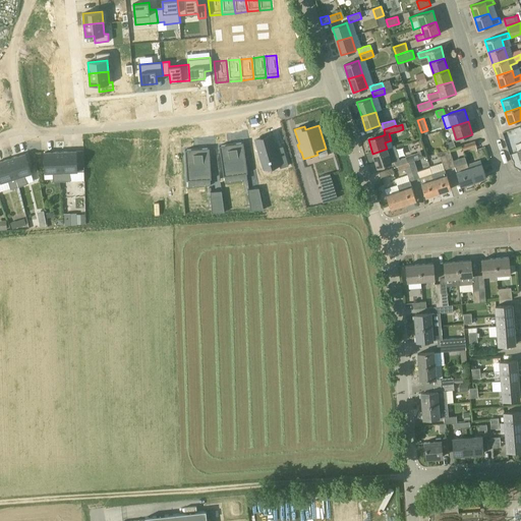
[(273,133),(254,138),(264,171),(280,166),(280,168),(289,166),(283,147),(277,148),(273,133)]
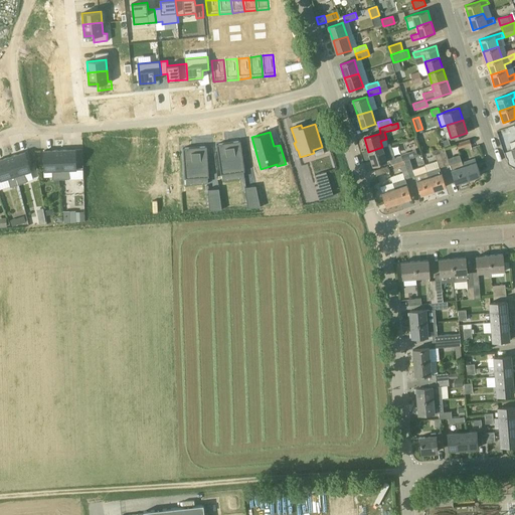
[(449,139),(448,140),(441,142),(443,148),(444,147),(451,146),(449,139)]
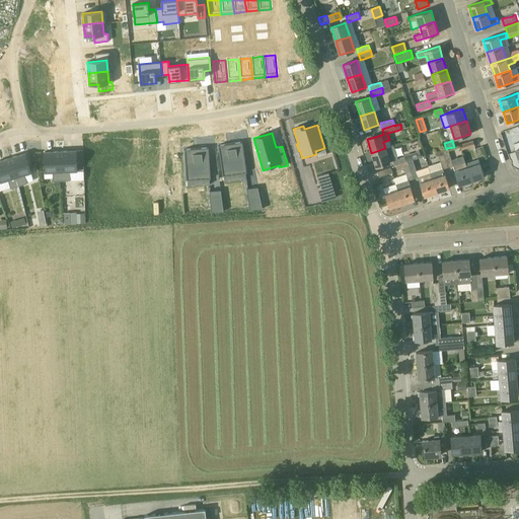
[(472,140),(468,142),(460,144),(461,149),(474,145),(472,140)]
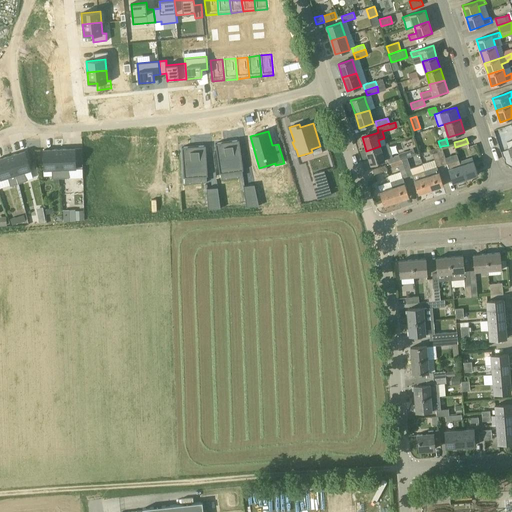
[(217,144),(220,172),(221,172),(242,169),(238,141),(217,144)]
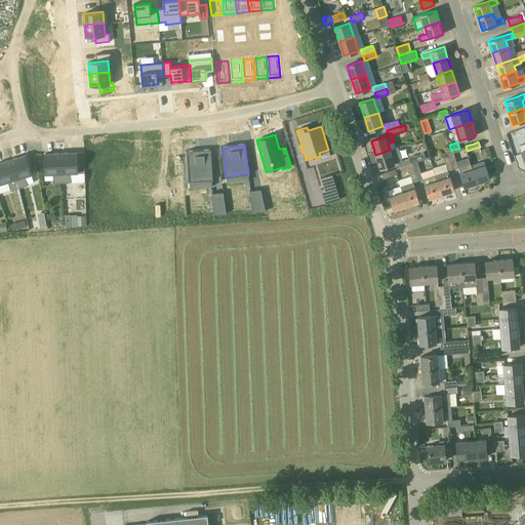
[(392,165),(397,163),(399,168),(412,163),(417,162),(415,155),(409,158),(402,160),(398,148),(390,150),(375,155),(380,168),(392,165)]
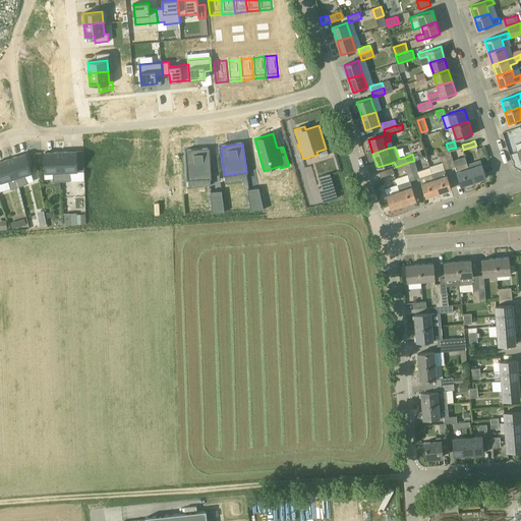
[(60,177),(60,149),(43,149),(43,169),(52,169),(53,177),(60,177)]
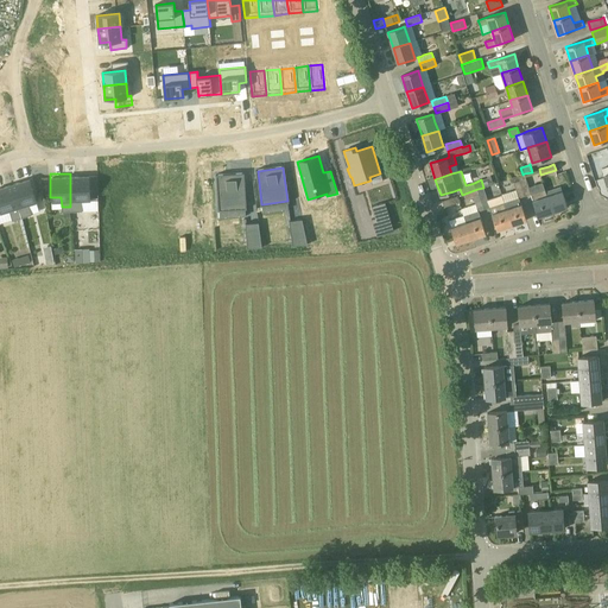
[(88,173),(70,173),(70,207),(77,207),(77,196),(88,196),(88,173)]
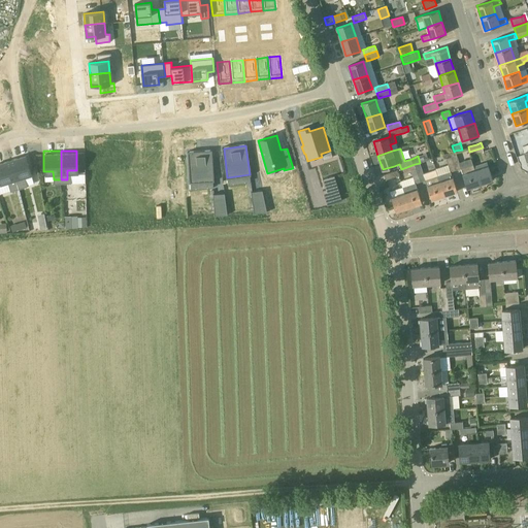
[(457,170),(461,169),(455,151),(454,152),(451,153),(450,153),(452,157),(456,170),(457,170)]
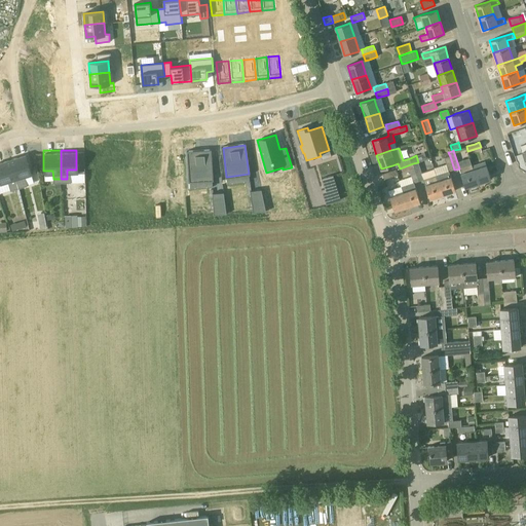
[(190,182),(212,180),(211,151),(188,152),(190,182)]
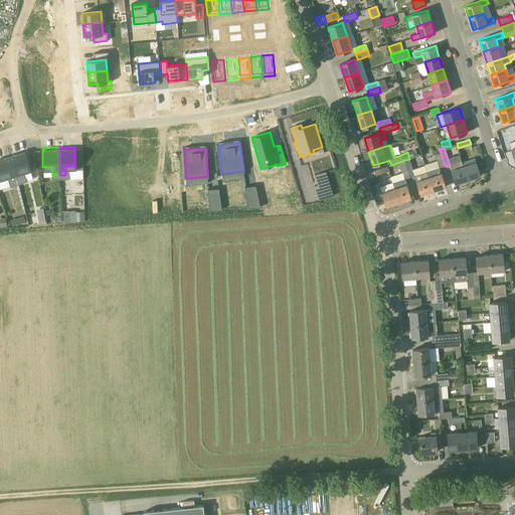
[(25,150),(9,156),(18,183),(26,180),(23,172),(31,169),(25,150)]
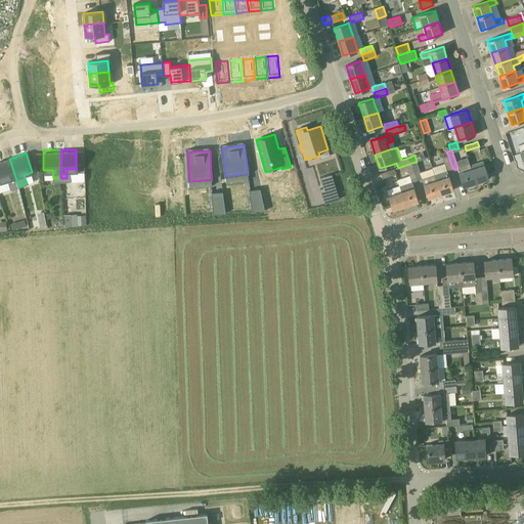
[(448,156),(443,158),(446,169),(447,170),(447,171),(452,169),(448,156)]
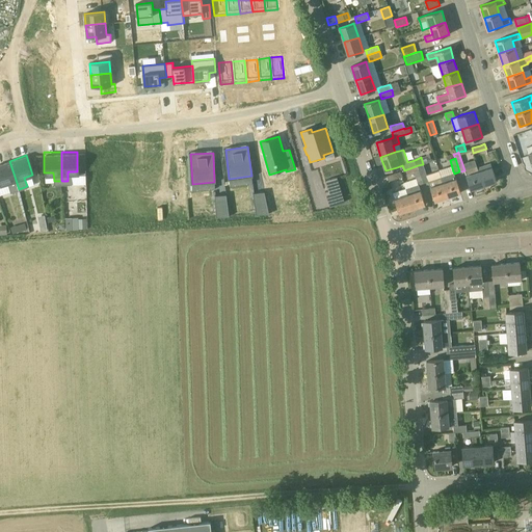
[(19,189),(9,161),(0,163),(0,185),(8,183),(11,191),(19,189)]
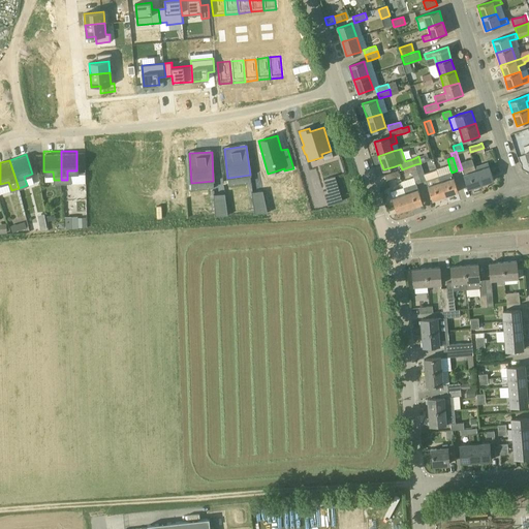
[(475,166),(481,184),(494,180),(490,166),(488,162),(475,166)]
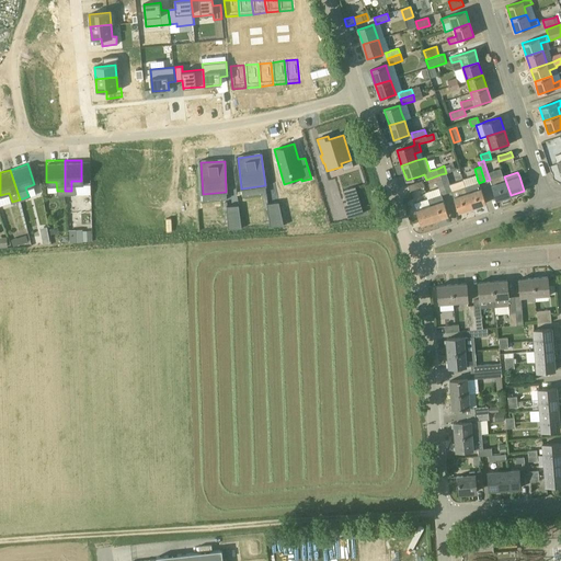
[(472,207),(466,186),(451,192),(446,173),(441,174),(447,194),(453,192),(459,213),(472,207)]
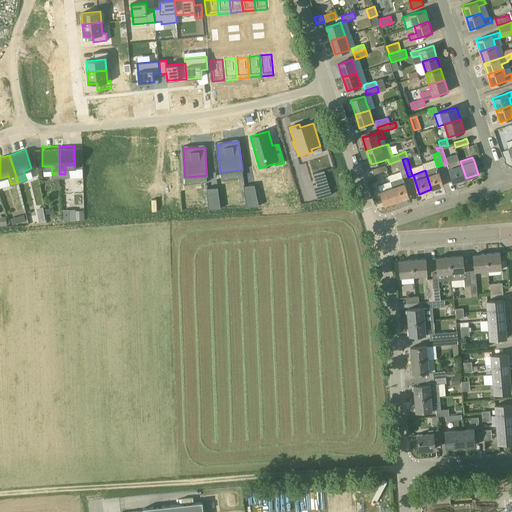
[(409,197),(405,183),(403,178),(408,177),(402,159),(389,164),(390,164),(392,168),(399,166),(402,178),(390,182),(391,183),(392,187),(397,201),(409,197)]
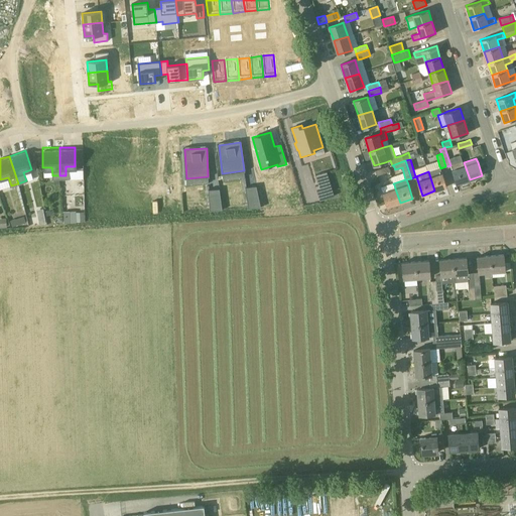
[(464,162),(463,160),(450,164),(453,170),(457,183),(470,179),(464,162)]
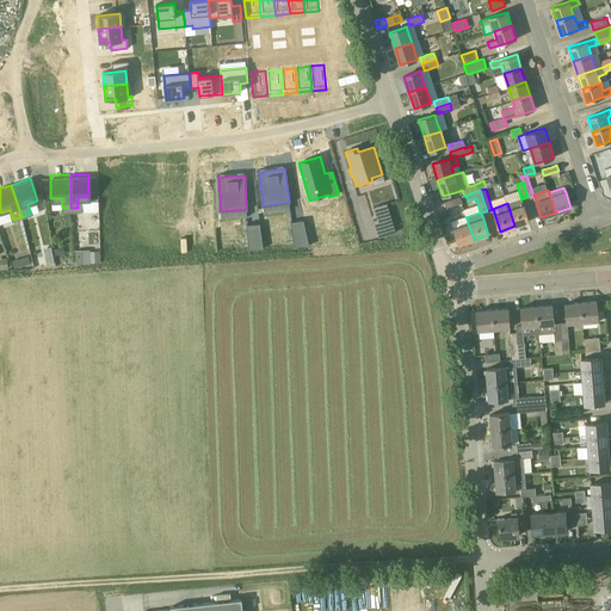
[(462,203),(460,197),(444,202),(446,208),(462,203)]
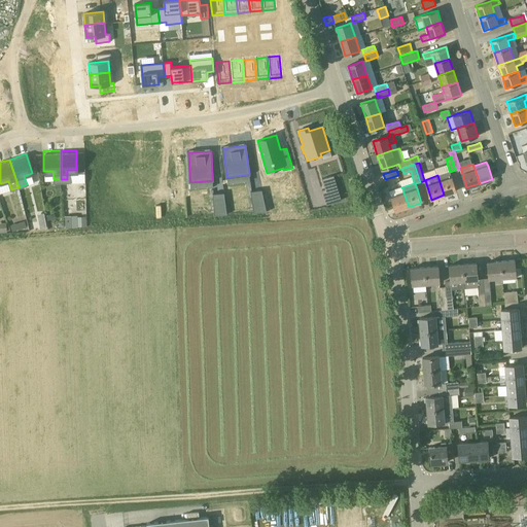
[(452,177),(450,172),(450,171),(437,175),(444,195),(457,190),(453,179),(452,177)]
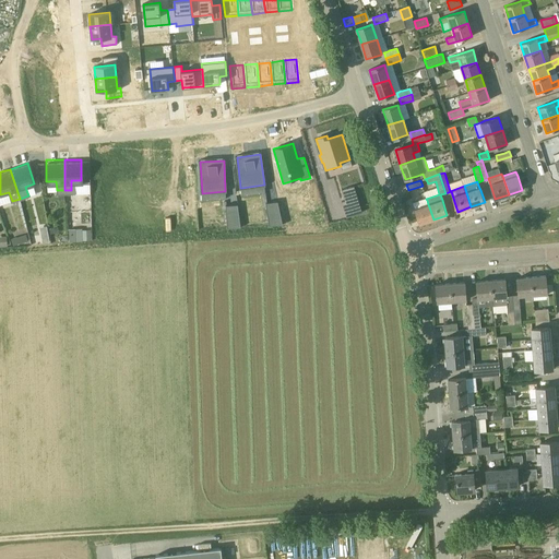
[(354,186),(342,190),(345,201),(342,202),(346,217),(363,213),(354,186)]
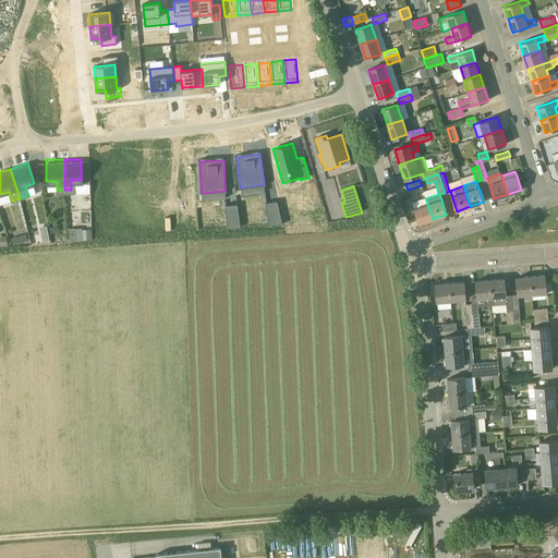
[(265,203),(268,226),(282,225),(278,201),(265,203)]
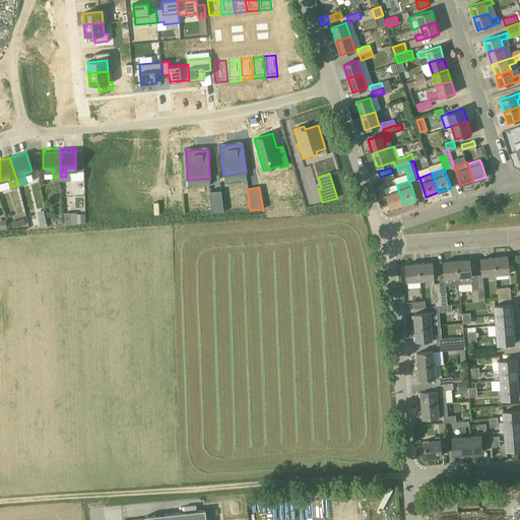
[(221,190),(210,191),(211,212),(224,211),(221,190)]
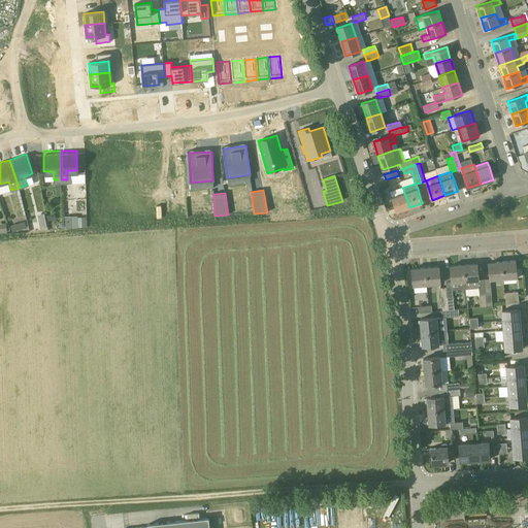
[(409,207),(404,193),(392,197),(396,211),(409,207)]
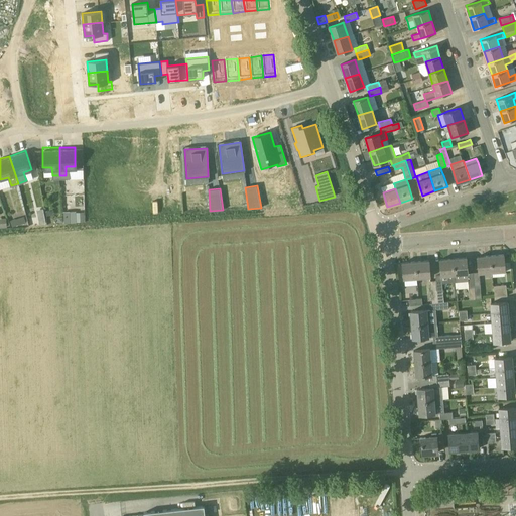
[(77,222),(76,213),(76,212),(63,212),(65,224),(77,223),(77,222)]
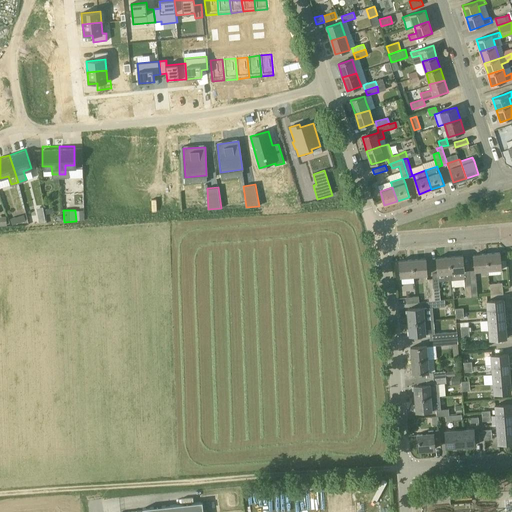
[(84,220),(83,211),(75,211),(76,220),(84,220)]
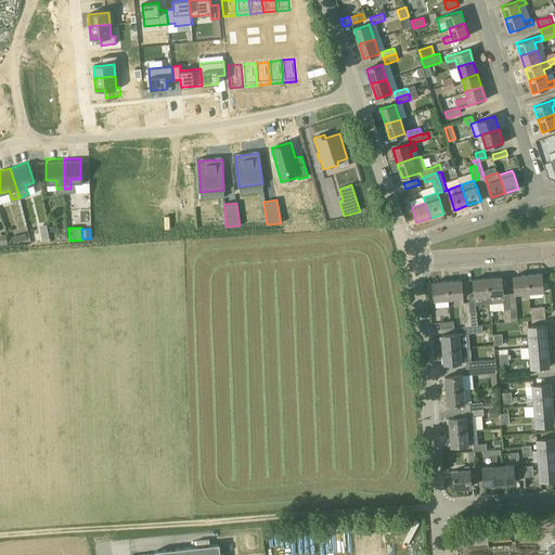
[(25,232),(11,236),(14,244),(27,240),(25,232)]
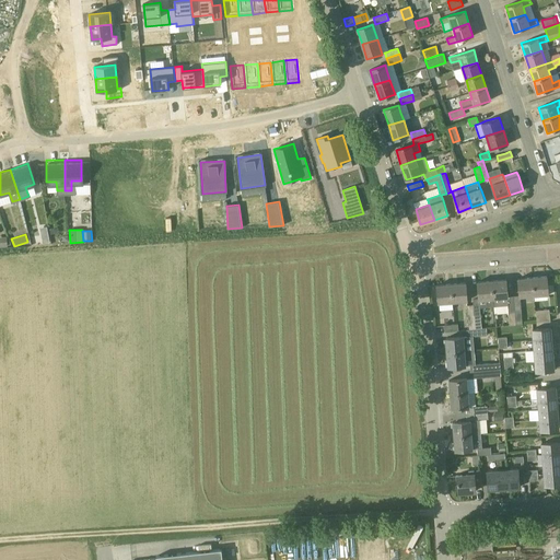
[(547,277),(533,278),(534,295),(548,294),(547,277)]
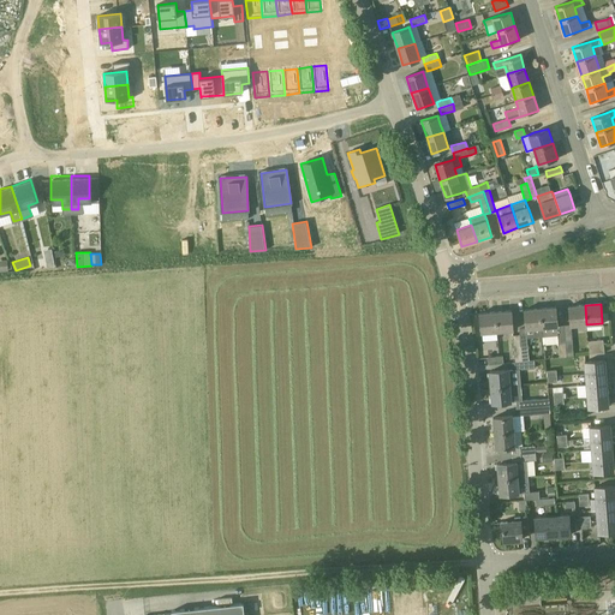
[(569,321),(571,326),(586,324),(585,305),(568,306),(569,321)]
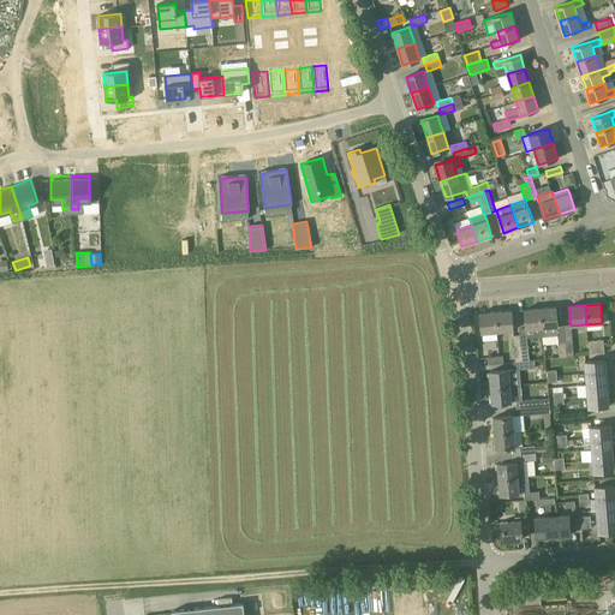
[(541,309),(543,345),(559,344),(560,356),(560,357),(566,357),(563,326),(557,326),(556,306),(541,309)]
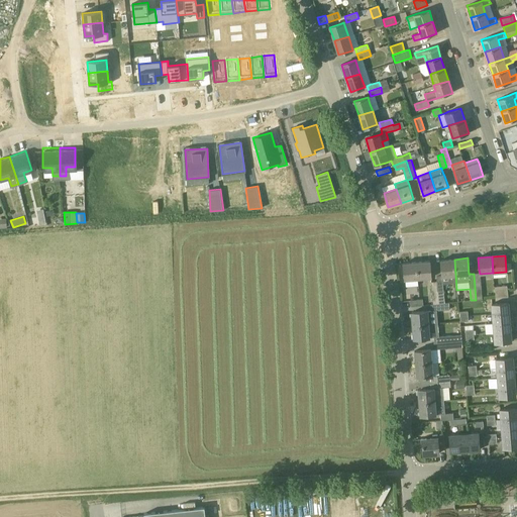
[(454,260),(441,261),(442,273),(442,277),(449,276),(450,283),(455,283),(456,290),(454,260)]
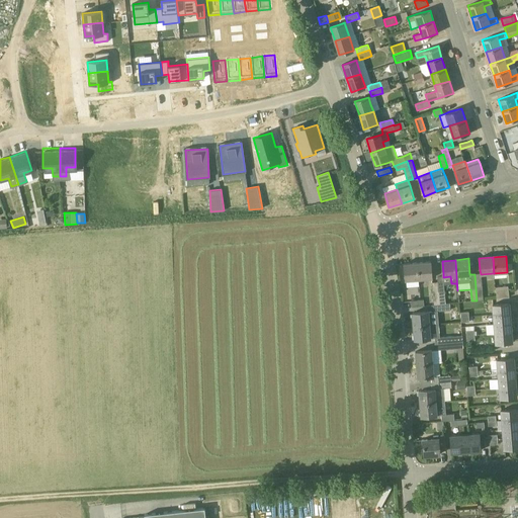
[(431,262),(425,262),(417,263),(419,279),(432,278),(432,273),(431,262)]
